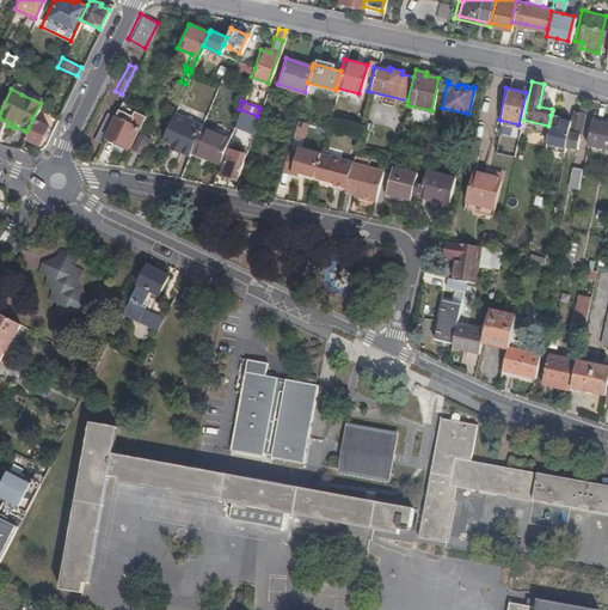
[(117,109),(135,117),(137,113),(118,104),(117,109)]
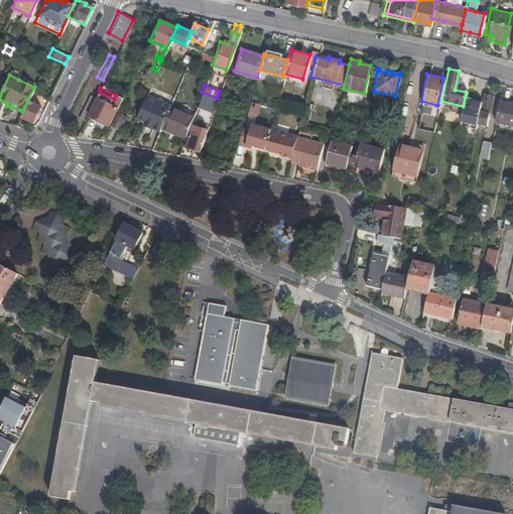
[(323,99),(325,92),(315,90),(314,97),(323,99)]
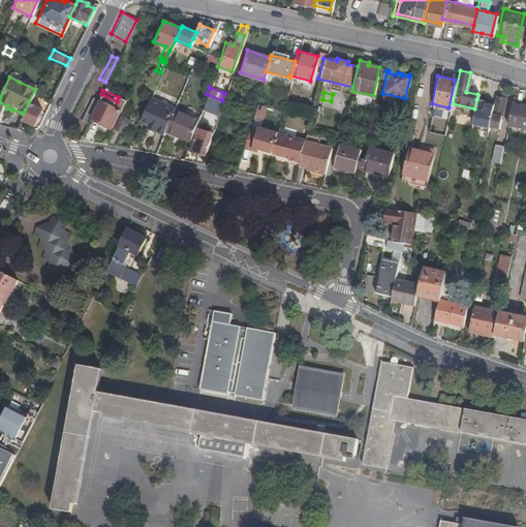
[(114,109),(117,101),(101,94),(90,117),(110,127),(118,111),(114,109)]
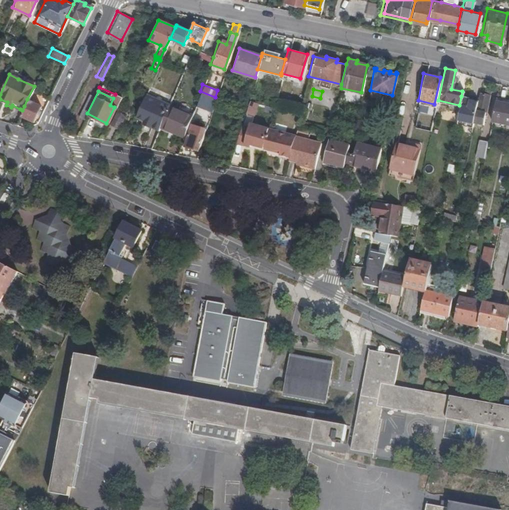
[(213,102),(215,97),(200,91),(198,96),(213,102)]
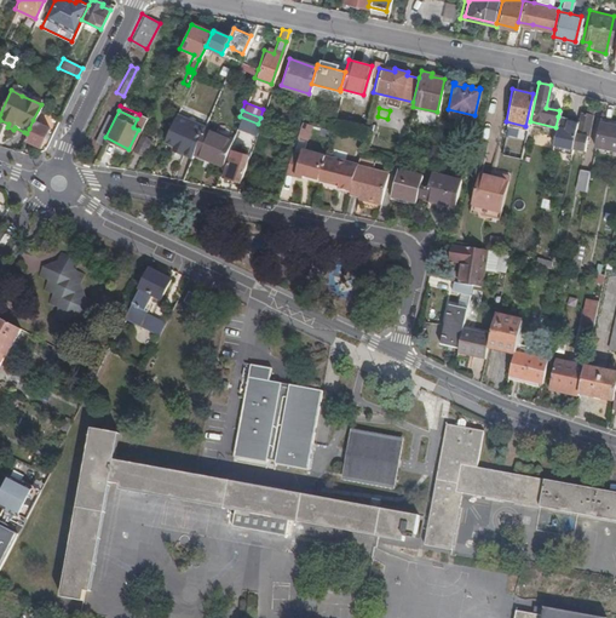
[(589,114),(579,112),(571,148),(582,150),(589,114)]
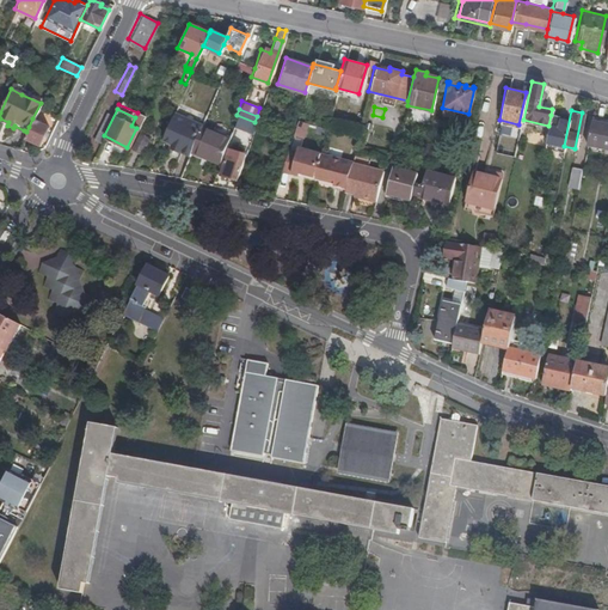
[(92,139),(98,142),(112,115),(105,111),(92,139)]
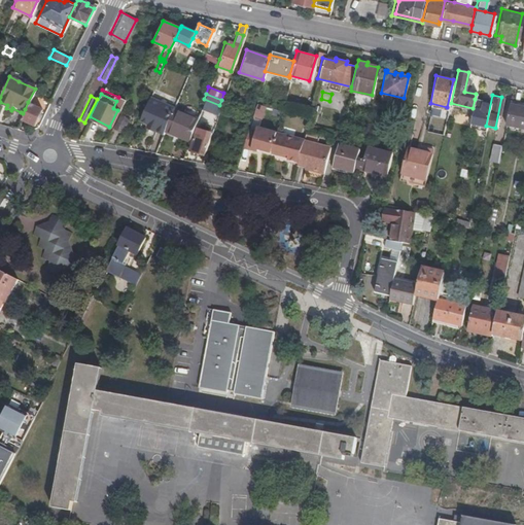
[(164,128),(172,108),(148,98),(140,115),(148,118),(156,121),(155,125),(164,128)]
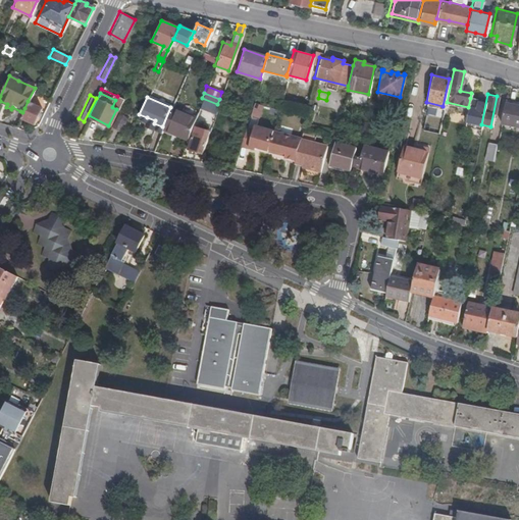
[(217,104),(202,98),(199,107),(214,113),(217,104)]
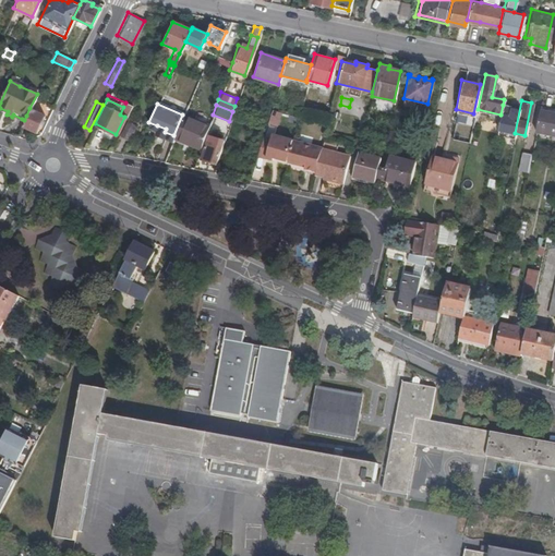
[(503,105),(501,115),(497,129),(515,133),(519,109),(503,105)]
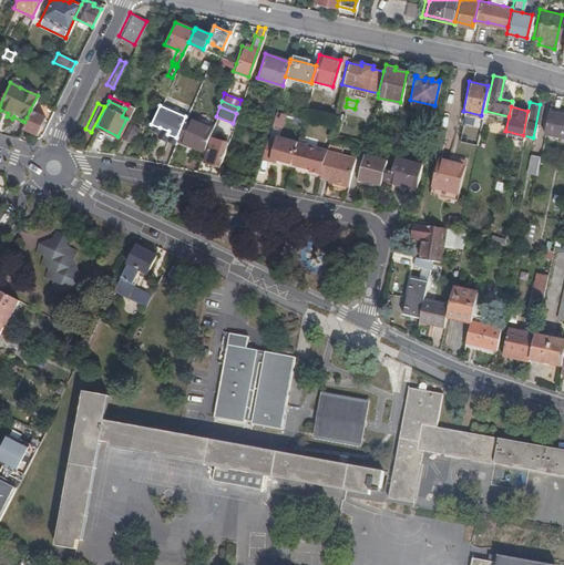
[(24,122),(22,127),(36,134),(43,116),(30,110),(27,117),(24,122)]
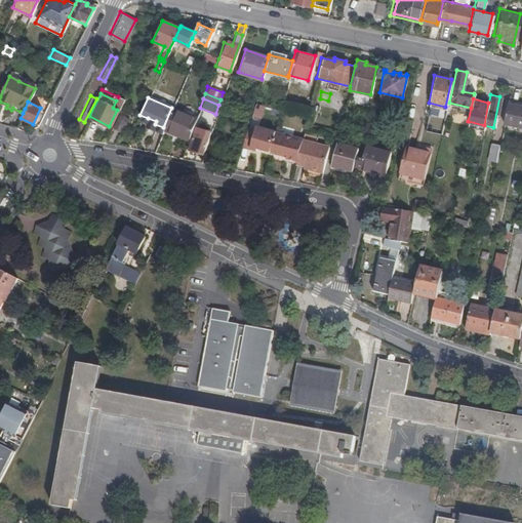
[(264,105),(254,102),(250,115),(259,118),(264,105)]
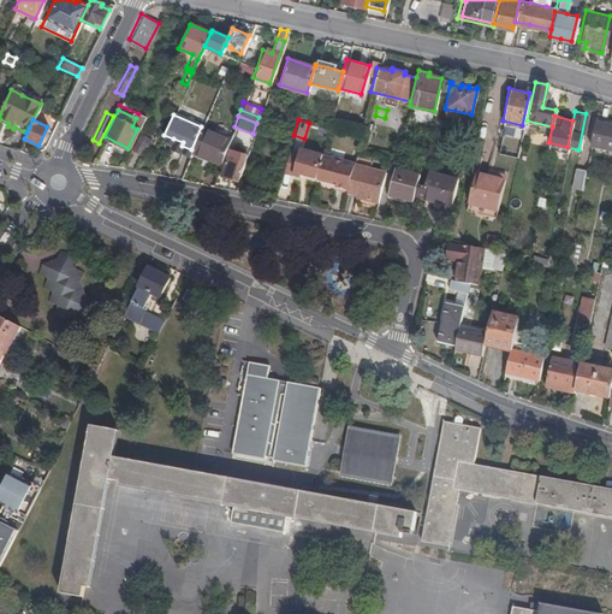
[(610,123),(594,120),(589,145),(606,148),(611,127),(611,123),(610,123)]
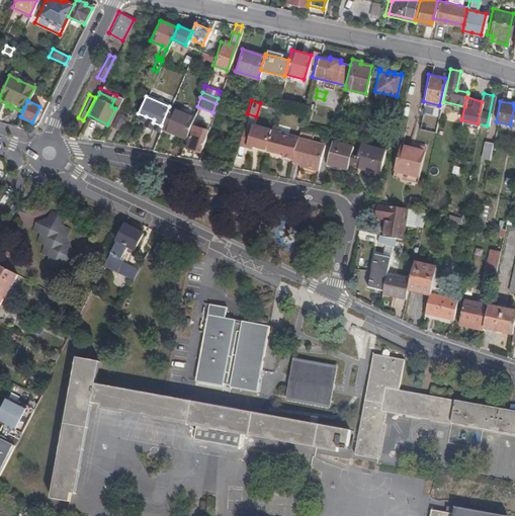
[(169,130),(177,109),(169,106),(161,125),(169,130)]
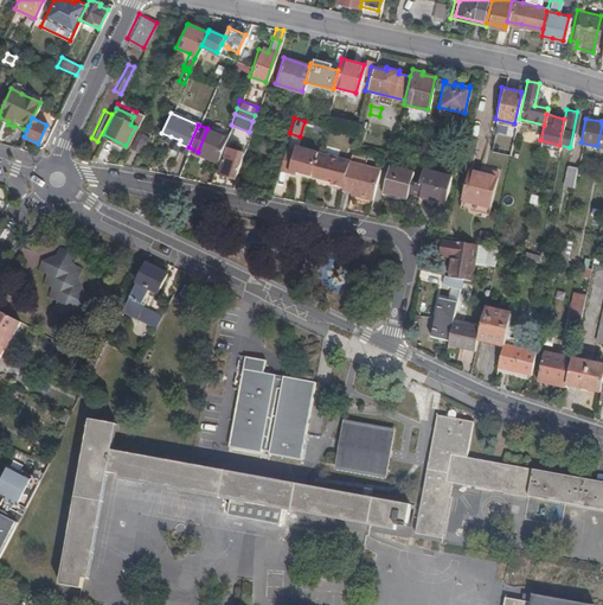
[(207,128),(198,152),(205,154),(217,159),(223,145),(226,137),(207,128)]
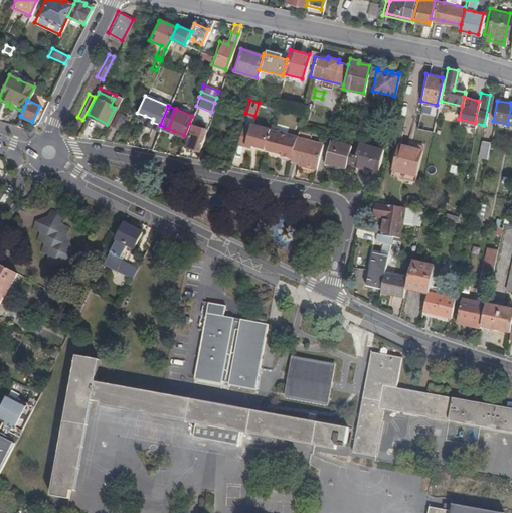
[(115,111),(108,124),(117,128),(123,116),(115,111)]
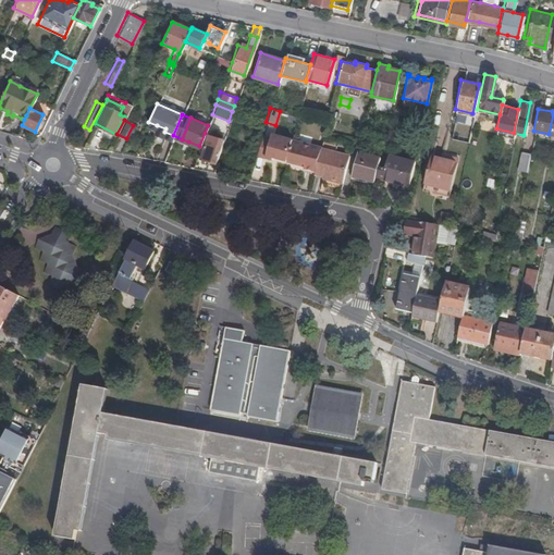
[(291,138),(291,137),(270,132),(269,137),(263,156),(270,158),(271,155),(285,159),(285,158),(291,138)]
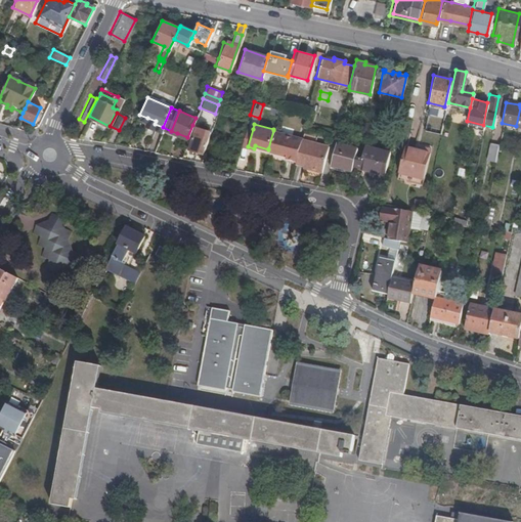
[(253,129),(246,127),(241,146),(248,148),(248,146),(253,129)]
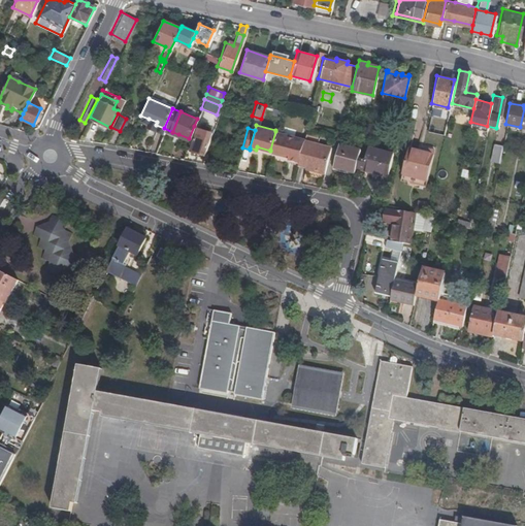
[(302,138),(275,131),(270,150),(286,154),(286,157),(285,158),(297,161),(302,139),(302,138)]
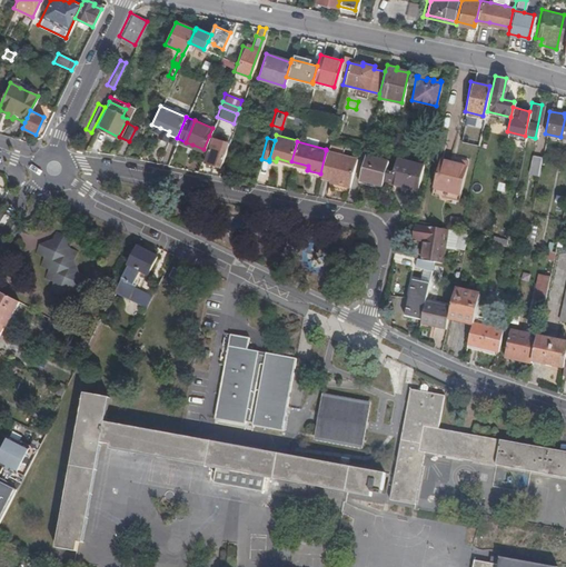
[(204,160),(219,166),(220,163),(224,153),(226,147),(217,145),(215,149),(209,147),(204,160)]
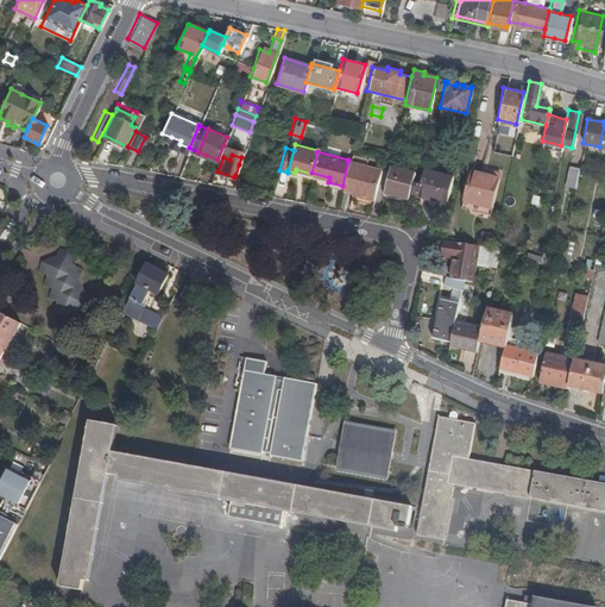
[(379,169),(348,161),(342,186),(341,189),(341,191),(351,194),(350,195),(372,201),(379,169)]
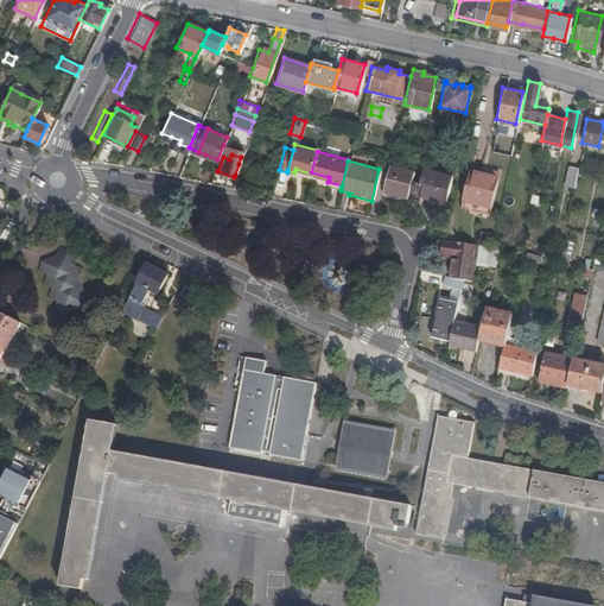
[(239,164),(235,175),(243,178),(247,166),(239,164)]
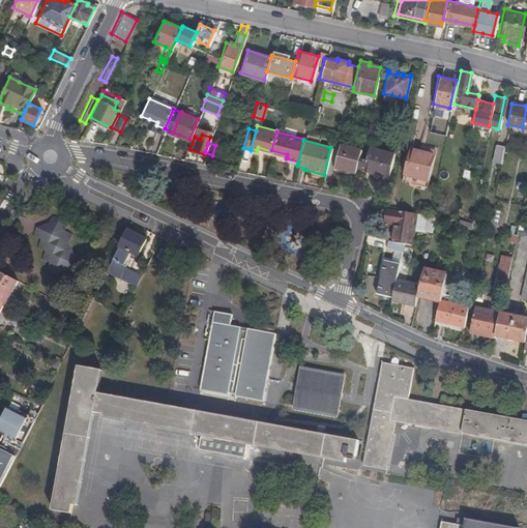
[(340,143),(333,167),(354,171),(359,147),(340,143)]
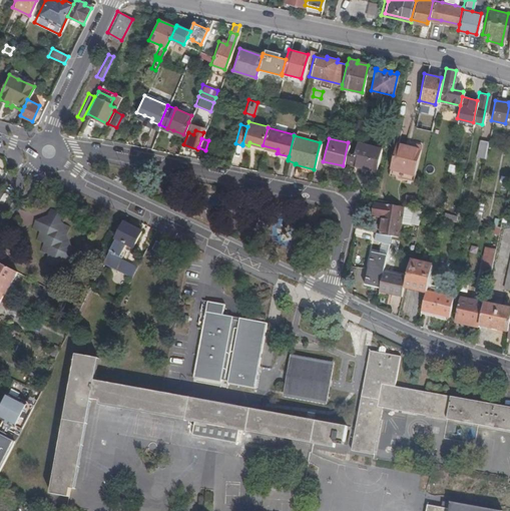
[(486,141),(477,139),(474,156),(483,158),(486,141)]
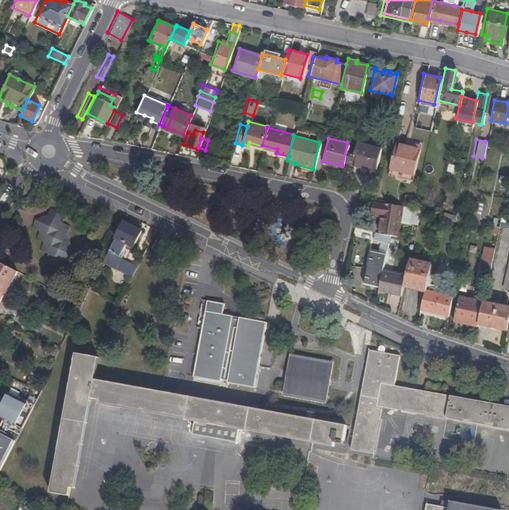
[(349,141),(344,162),(353,164),(375,169),(380,148),(349,141)]
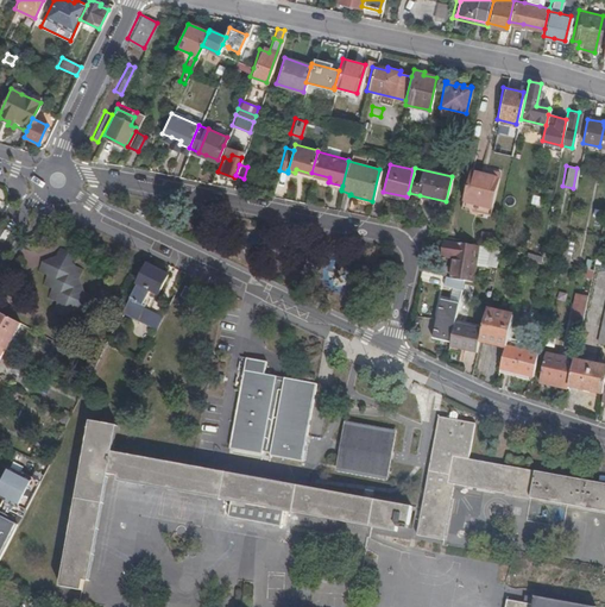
[(460,207),(477,212),(480,199),(485,174),(479,173),(468,170),(460,207)]
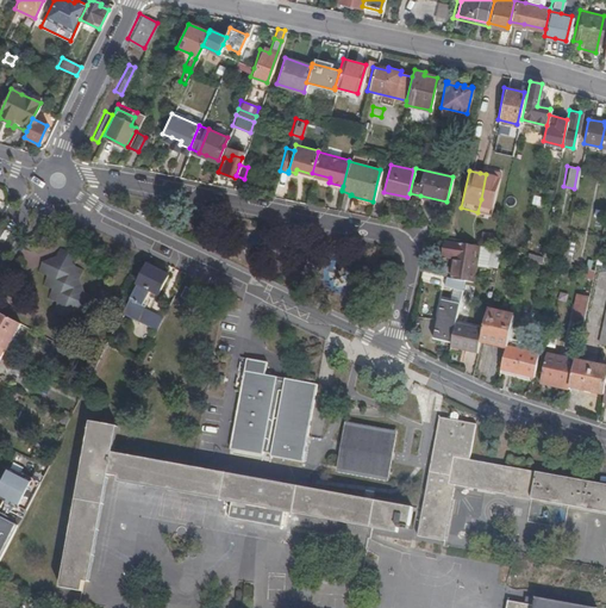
[(481,199),(478,212),(489,215),(498,177),(486,174),(481,199)]
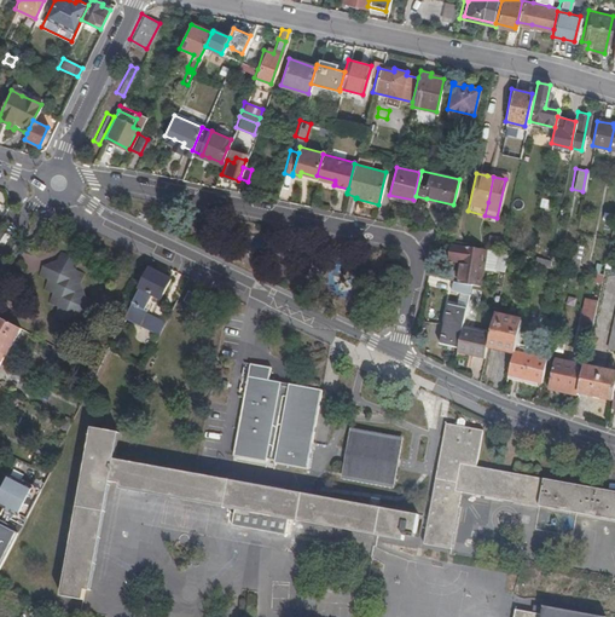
[(549,200),(539,197),(538,206),(546,208),(549,200)]
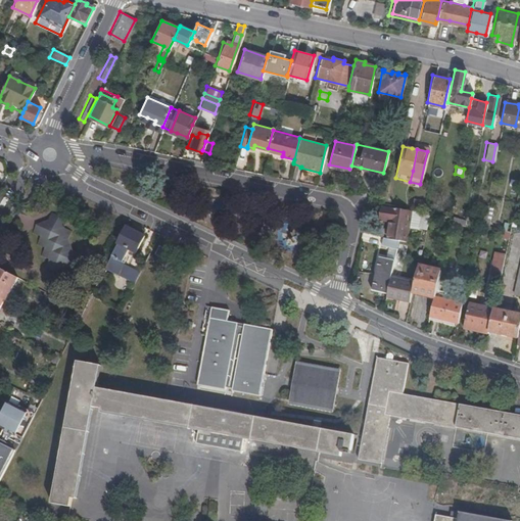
[(383,173),(361,168),(360,171),(382,176),(383,173)]
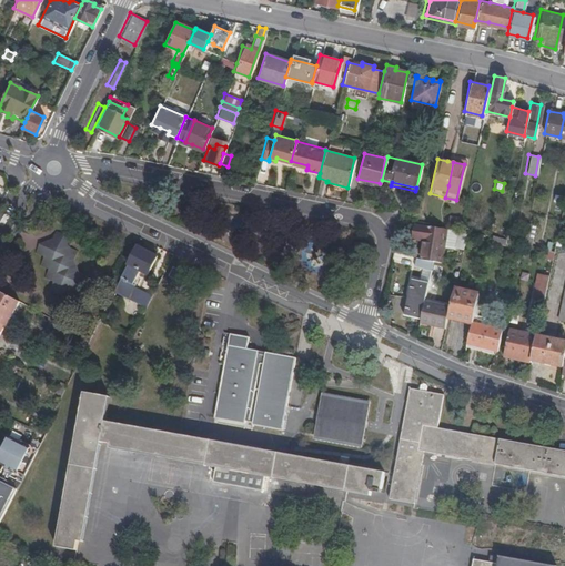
[(38,200),(0,258),(0,290),(88,336),(97,319),(138,236),(51,195),(38,200)]
